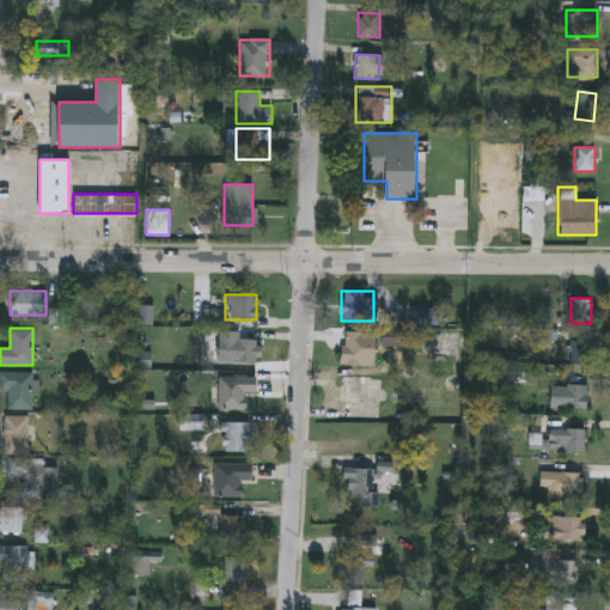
[(218,363),(218,333),(238,333),(238,339),(258,339),(258,363),(218,363)]
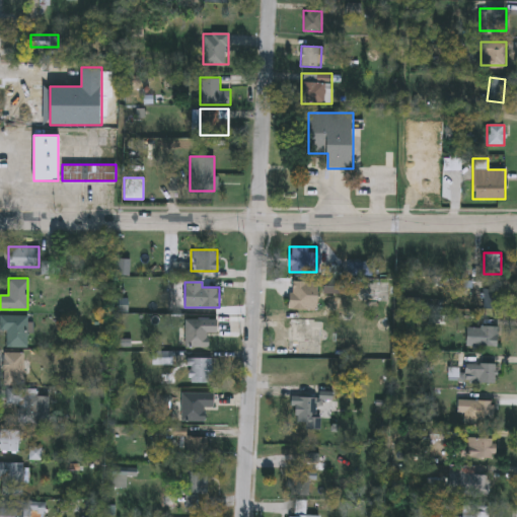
[(312,308),(289,308),(289,288),(312,288),(312,308)]
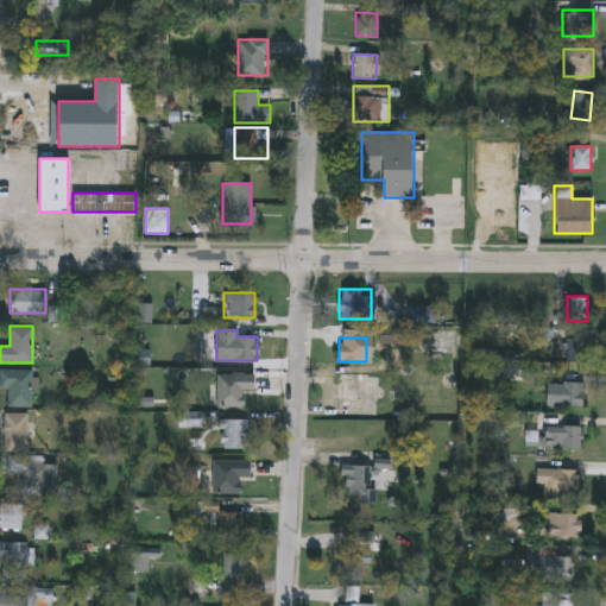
[(586,339),(586,363),(565,363),(565,339),(586,339)]
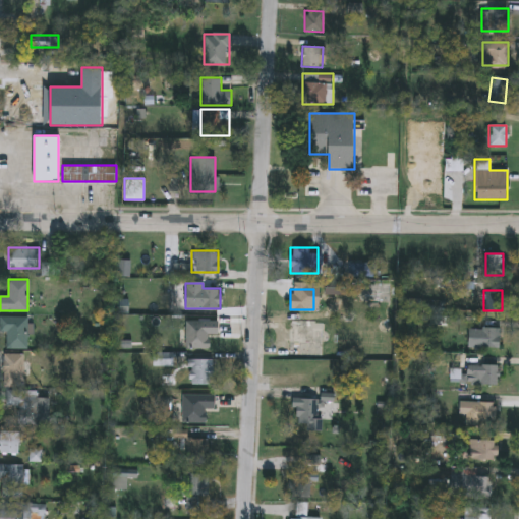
[(0,316),(27,316),(27,348),(5,348),(5,333),(0,333),(0,316)]
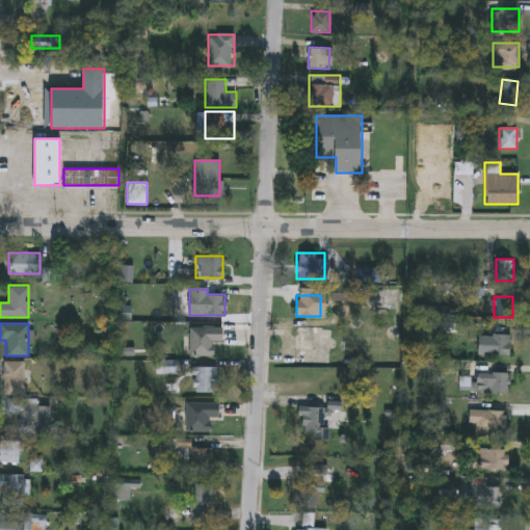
[(189,355),(189,325),(222,325),(222,341),(211,341),(211,355),(189,355)]
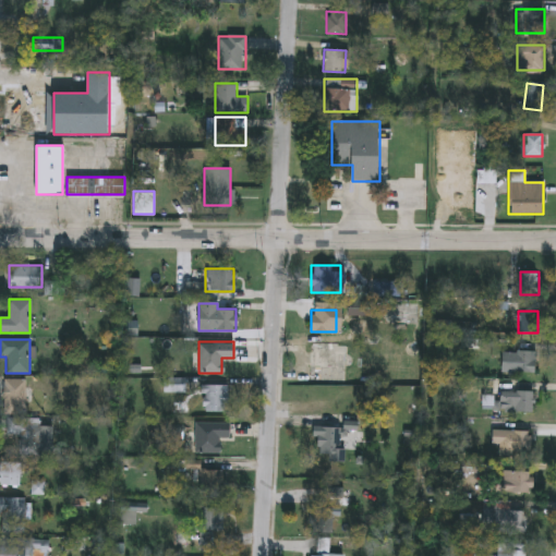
[(509,351),(535,351),(535,374),(509,374),(509,351)]
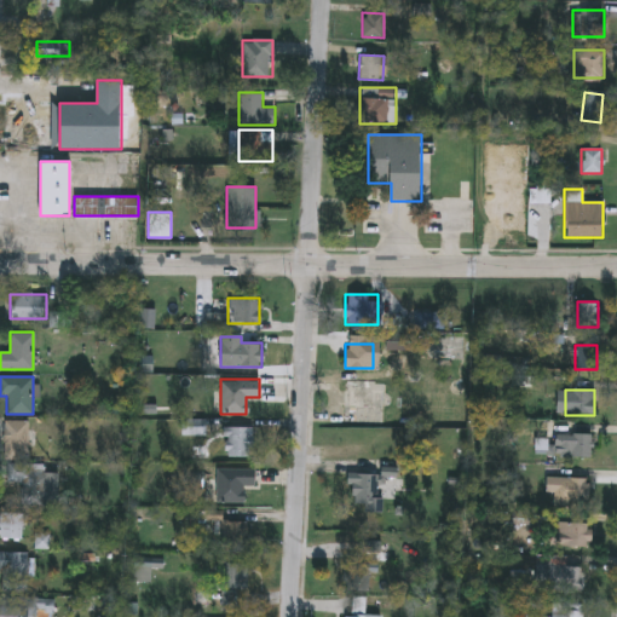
[(27,421),(27,459),(3,459),(3,421),(27,421)]
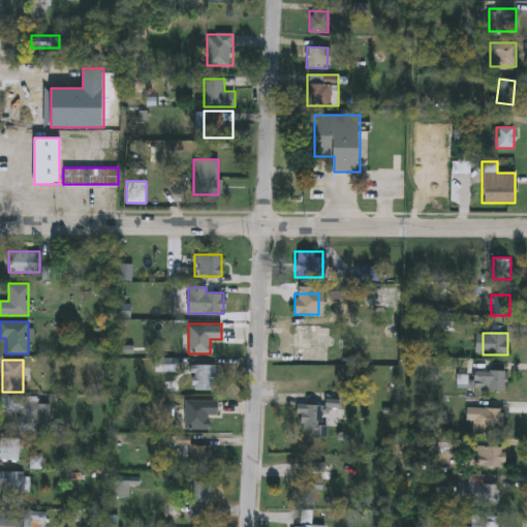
[(191,390),(191,365),(216,365),(216,390),(191,390)]
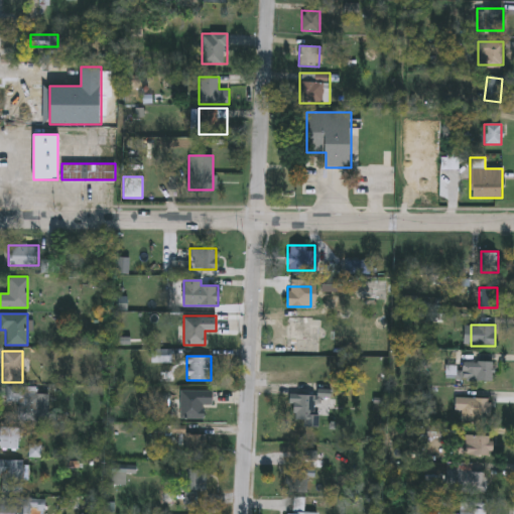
[(5,403),(6,386),(39,387),(38,420),(18,419),(18,404),(5,403)]
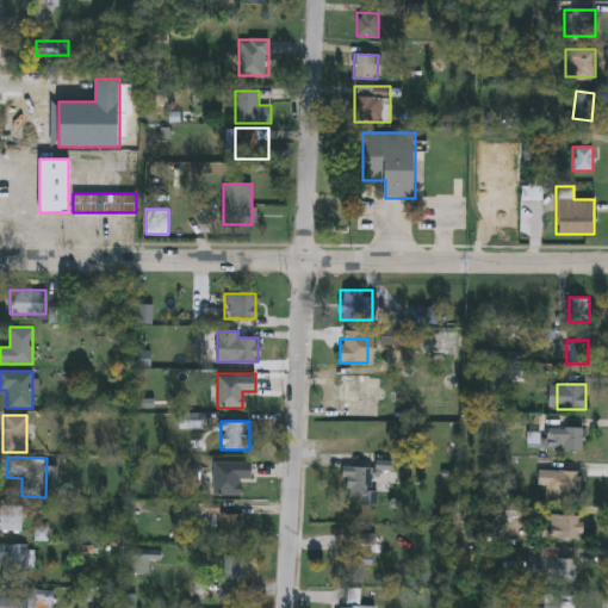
[(252,461),(252,479),(242,479),(242,495),(212,495),(212,461),(252,461)]
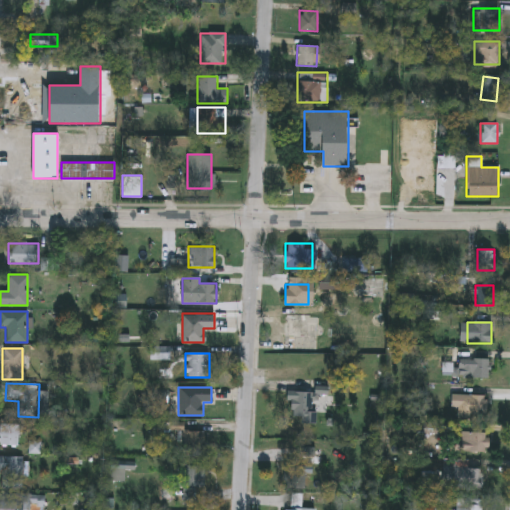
[(310,419),(286,417),(289,391),(313,393),(310,419)]
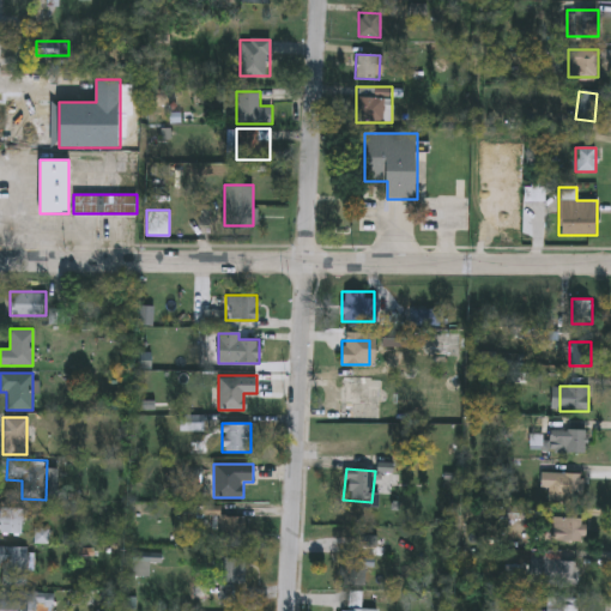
[(562,497),(562,488),(539,488),(539,473),(582,473),(582,497),(562,497)]
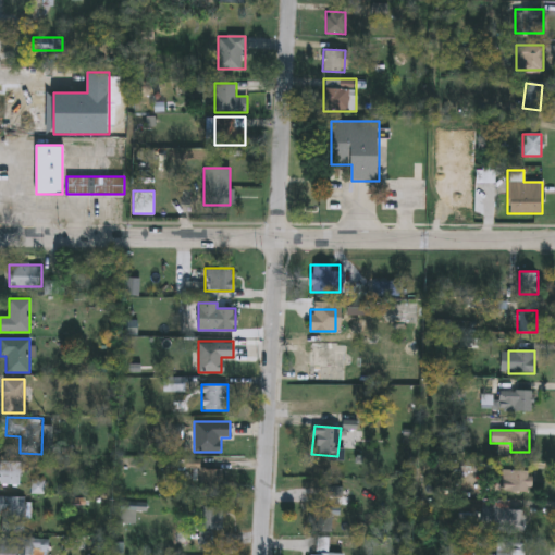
[(0,461),(20,461),(20,484),(0,484),(0,461)]
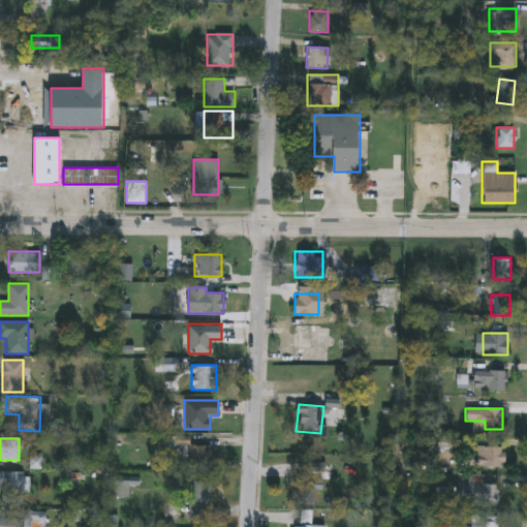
[(189,463),(189,446),(211,446),(211,463),(189,463)]
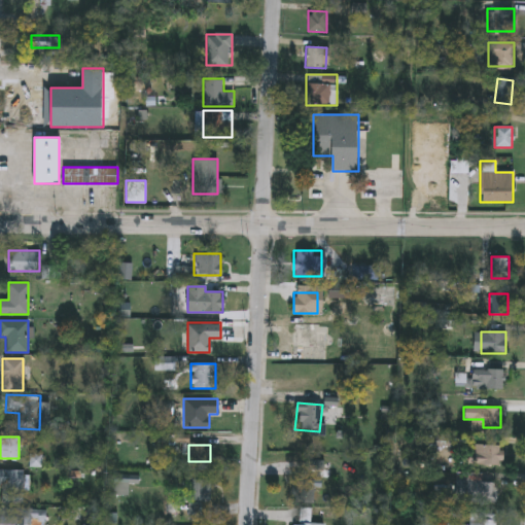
[(474,470),(474,445),(500,445),(499,471),(474,470)]
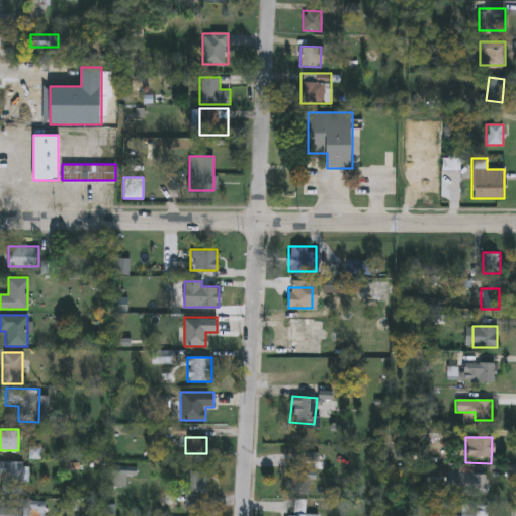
[(0,461),(22,461),(22,495),(2,495),(2,480),(0,480),(0,461)]
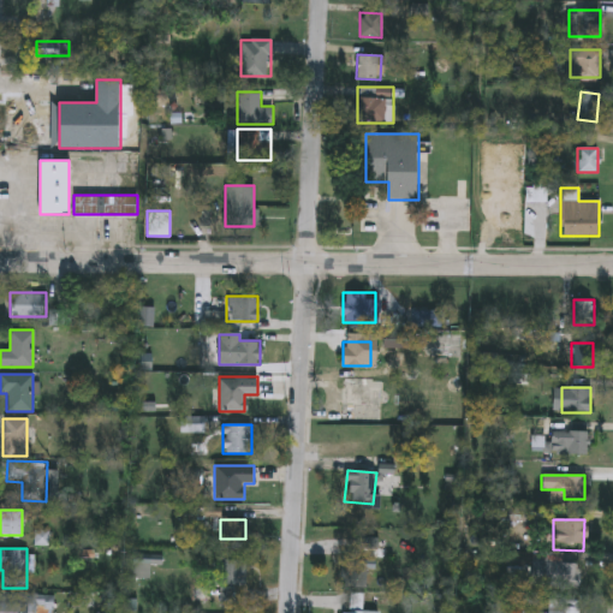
[(149,578),(130,577),(130,559),(149,559),(149,578)]
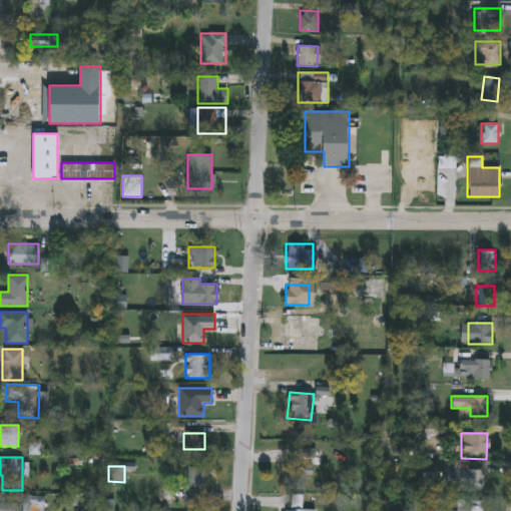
[(205,488),(181,488),(181,466),(205,466),(205,488)]
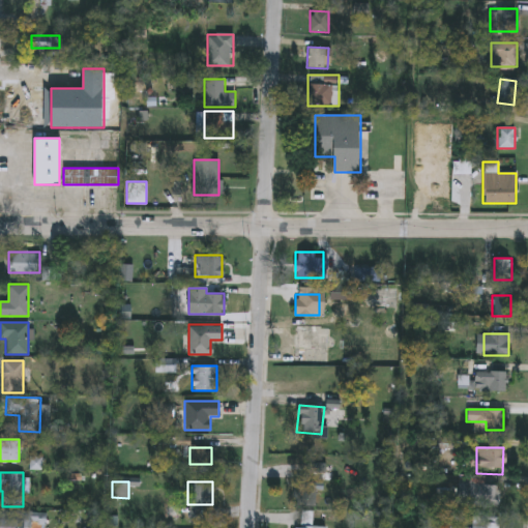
[(318,504),(295,504),(295,481),(318,481),(318,504)]
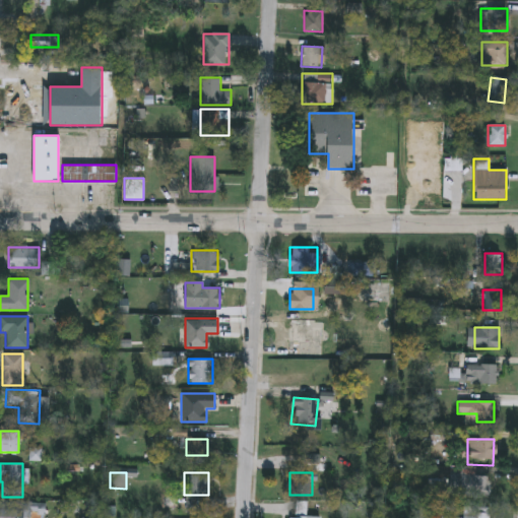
[(490,475),(490,496),(449,496),(449,475),(490,475)]
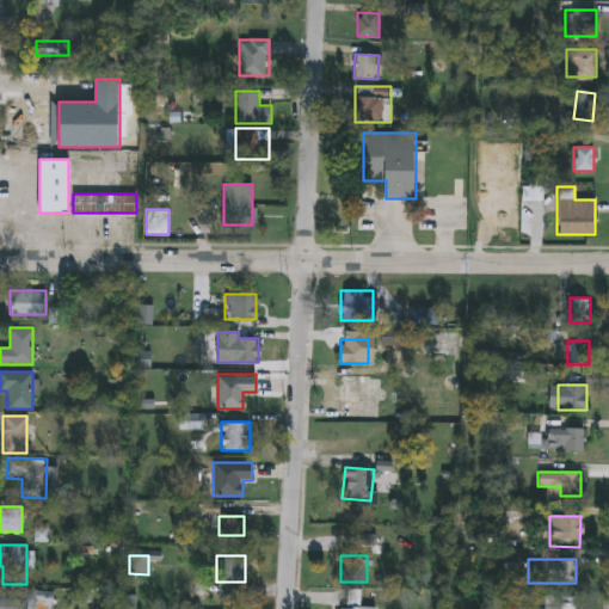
[(18,608),(0,608),(0,589),(51,591),(50,606),(40,606),(40,608),(18,608)]
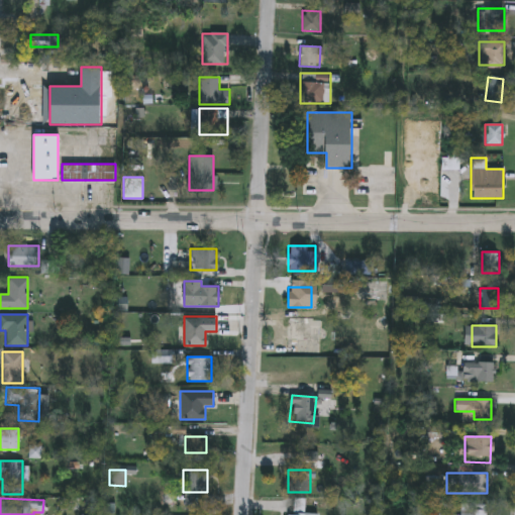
[(295,514),(295,500),(304,500),(304,514),(295,514)]
